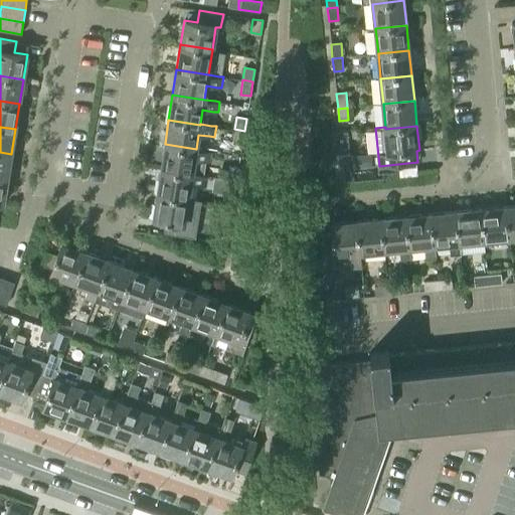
[(242,145),(244,131),(234,129),(232,144),(242,145)]
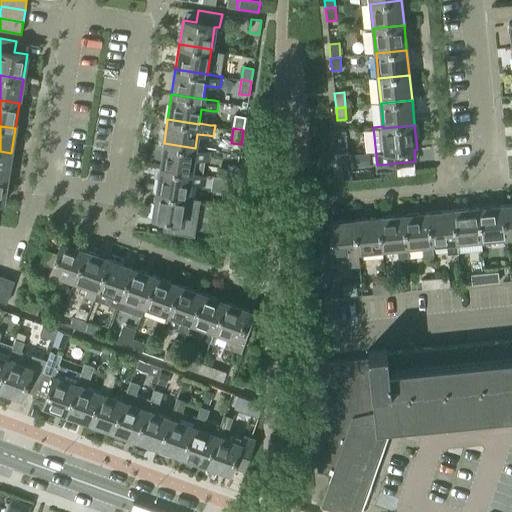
[(164,143),(160,168),(191,173),(191,172),(202,174),(204,160),(209,161),(210,150),(206,149),(195,148),(164,143)]
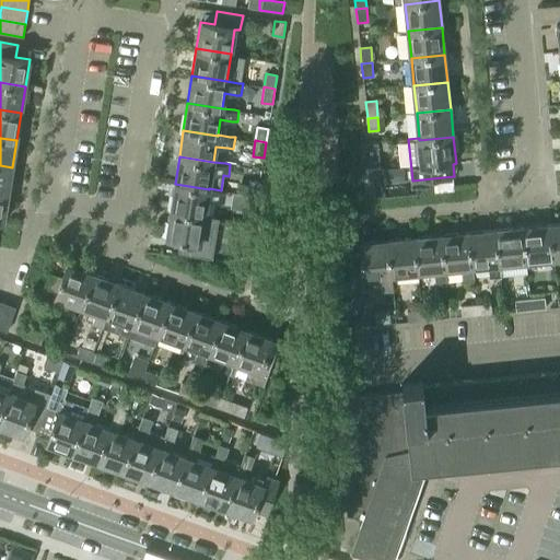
[(0,193),(8,195),(12,167),(0,165),(0,193)]
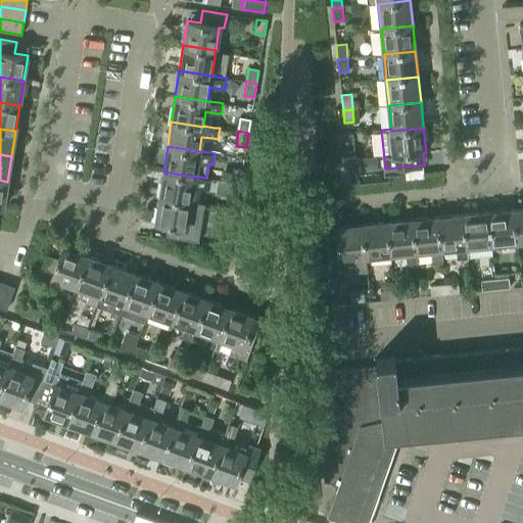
[(347,158),(349,173),(350,180),(360,179),(359,172),(358,157),(347,158)]
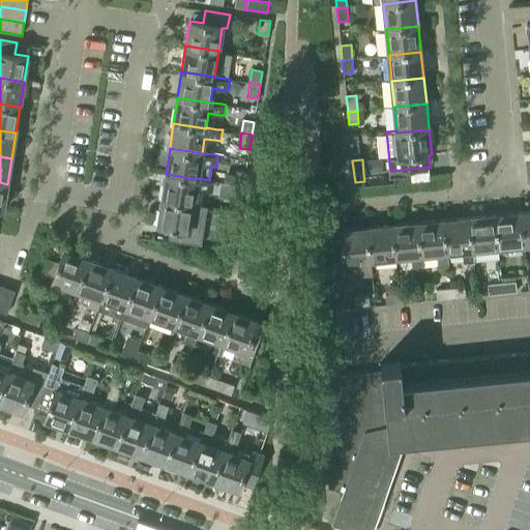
[(233,183),(243,185),(245,173),(235,171),(233,183)]
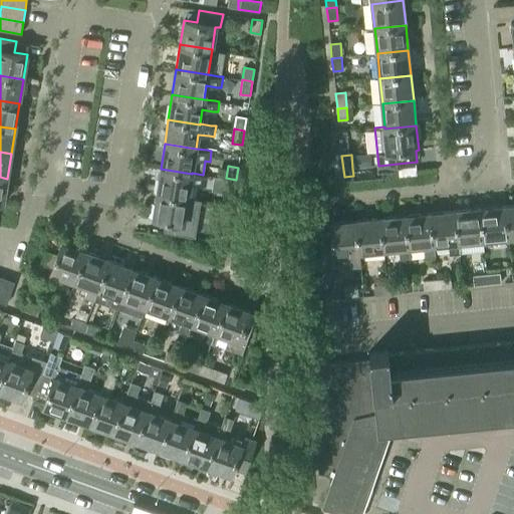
[(161,169),(157,194),(188,199),(190,183),(201,185),(203,175),(192,173),(192,174),(161,169)]
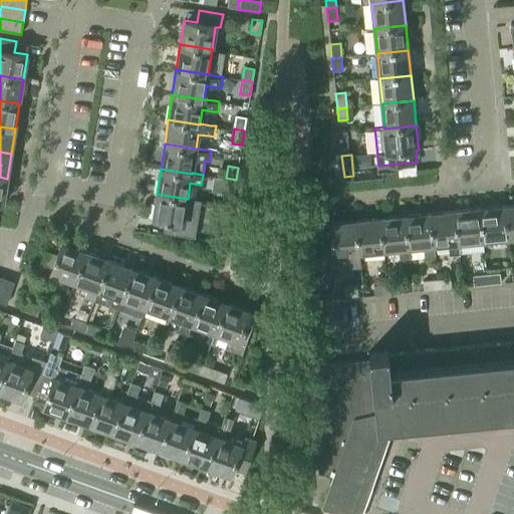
[(234,194),(236,180),(226,178),(224,192),(234,194)]
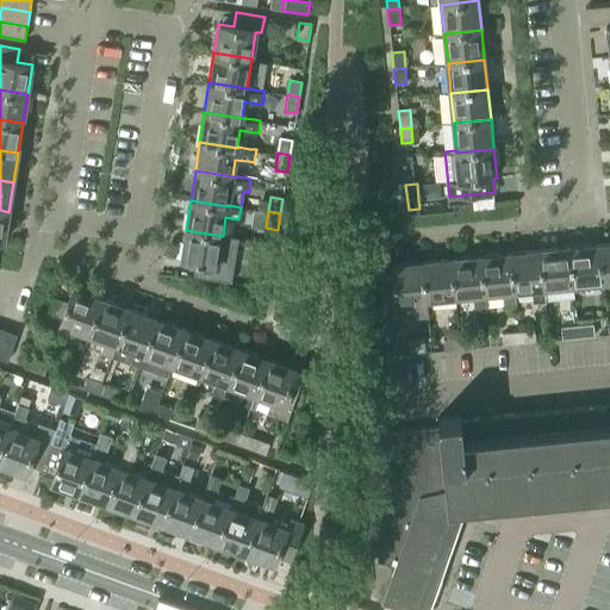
[(186,230),(181,260),(195,262),(193,275),(221,280),(223,265),(218,265),(223,236),(186,230)]
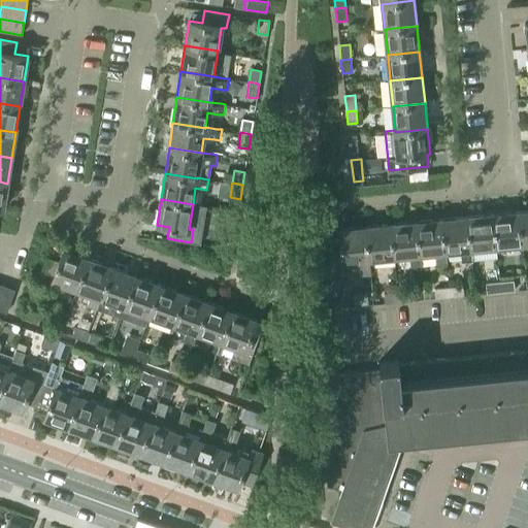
[(527,242),(527,210),(518,211),(521,243),(527,242)]
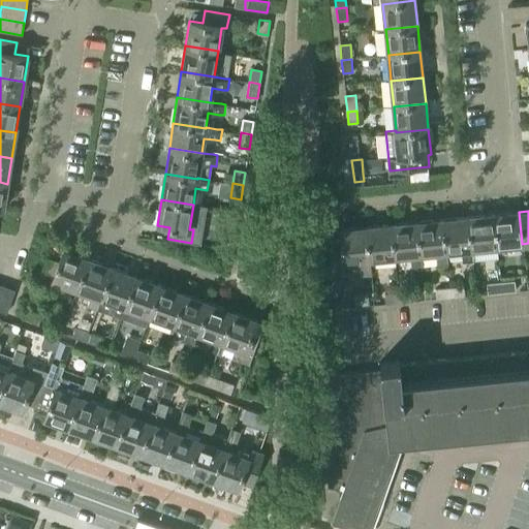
[(497,247),(522,244),(519,212),(493,214),(497,247)]
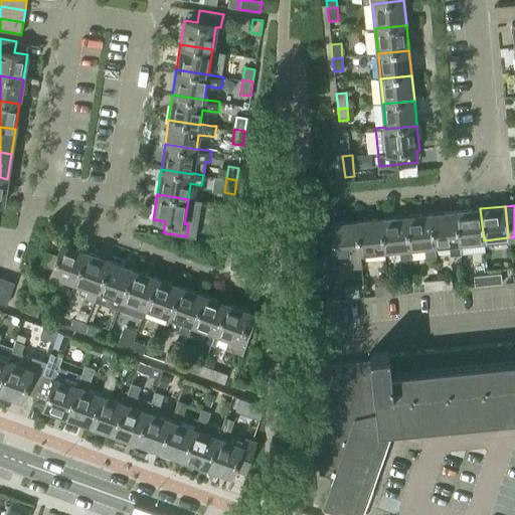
[(459,242),(460,242),(484,240),(480,208),(456,211),(459,242)]
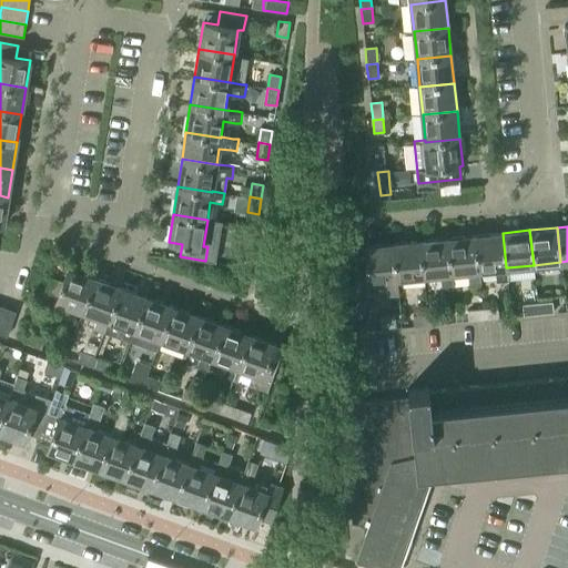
[(508,281),(507,267),(506,267),(503,233),(475,236),(478,271),(479,271),(495,269),(496,282),(508,281)]
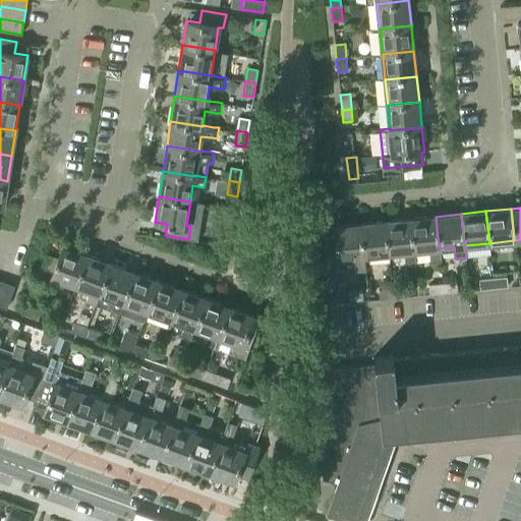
[(441,259),(440,248),(439,248),(436,217),(410,219),(413,250),(415,250),(429,249),(430,261),(441,259)]
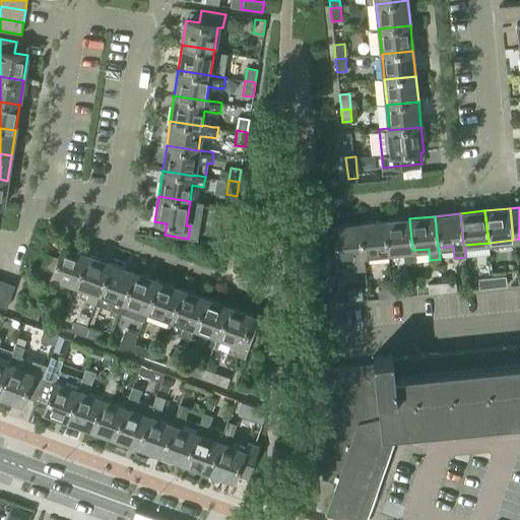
[(415,262),(414,250),(412,250),(409,218),(384,220),(388,253),(403,251),(405,263),(415,262)]
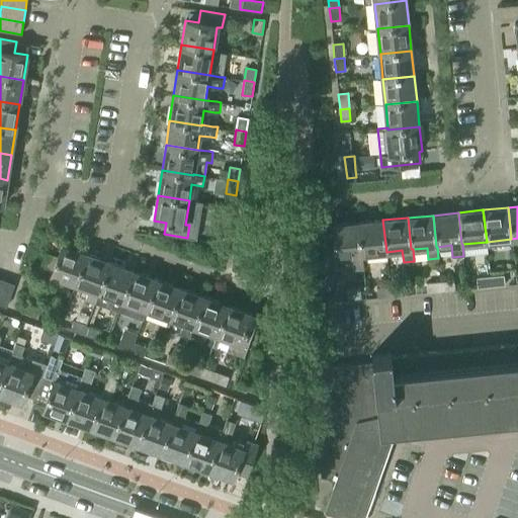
[(361,255),(362,254),(386,252),(382,220),(358,223),(361,255)]
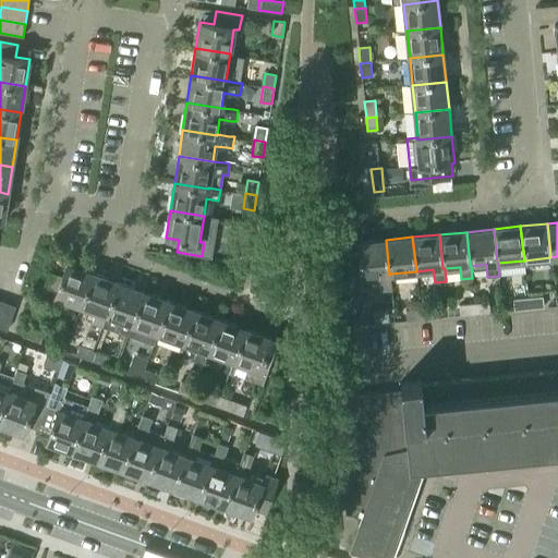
[(391,287),(390,274),(389,275),(386,240),(359,242),(360,254),(346,255),(351,301),(353,327),(366,325),(362,277),(379,275),(380,288),(391,287)]
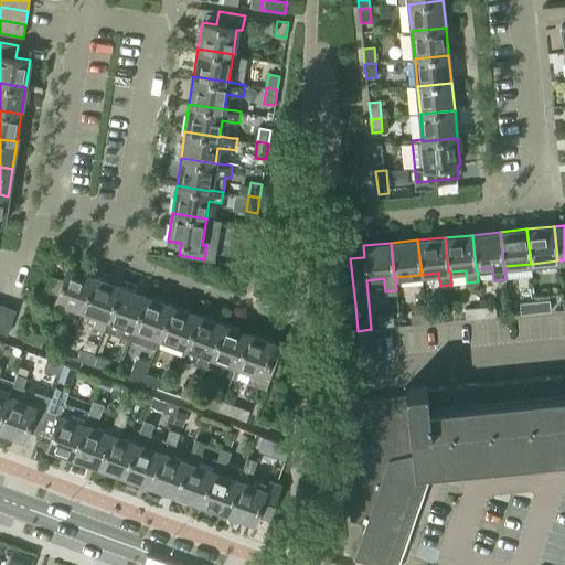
[(49,275),(40,300),(53,305),(55,299),(81,309),(92,276),(66,267),(62,279),(49,275)]
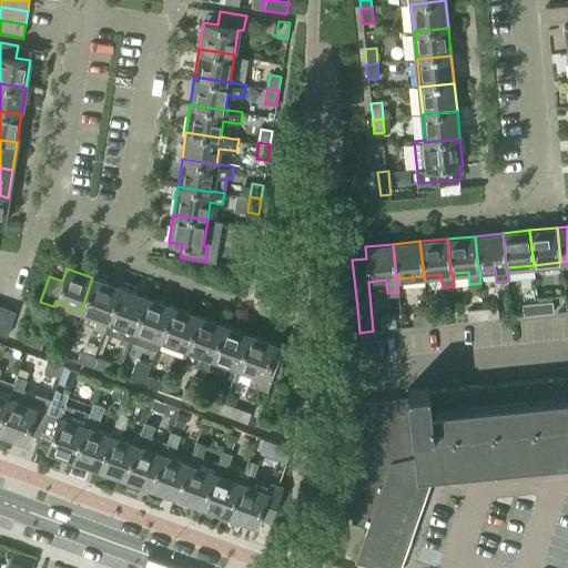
[(92,277),(81,311),(97,316),(92,328),(103,332),(108,320),(107,320),(119,287),(92,277)]
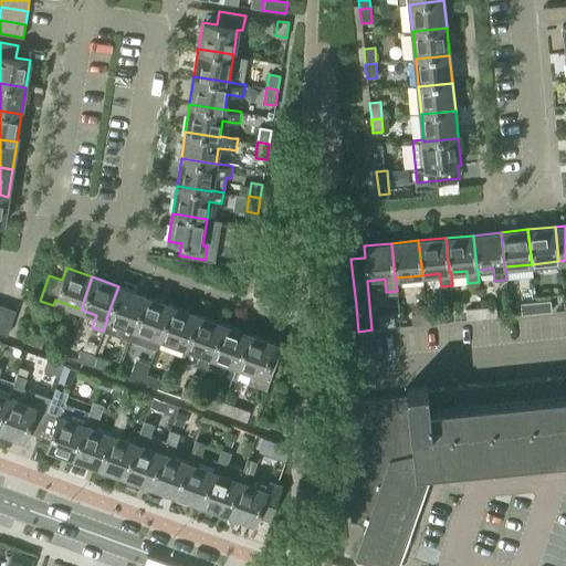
[(107,318),(103,331),(127,339),(132,328),(133,328),(144,295),(118,286),(106,318),(107,318)]
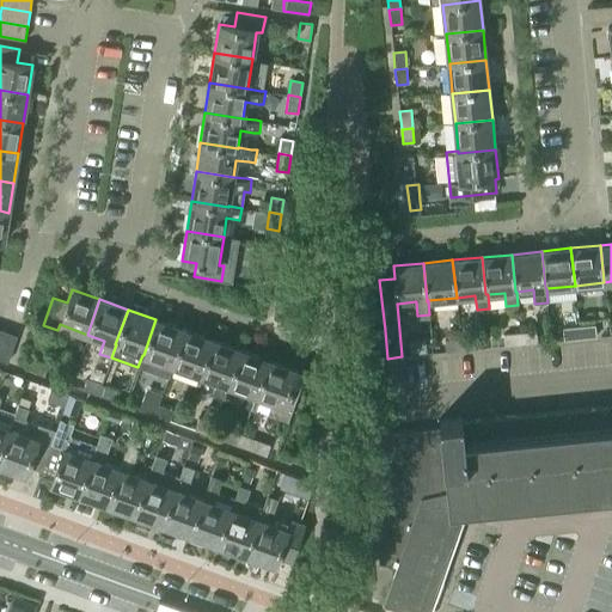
[(142,355),(138,367),(166,378),(171,365),(184,330),(155,319),(144,355),(142,355)]
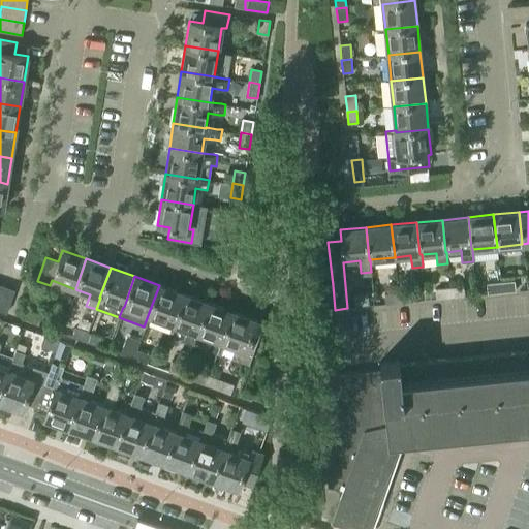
[(500,282),(501,293),(516,291),(515,281),(500,282)]
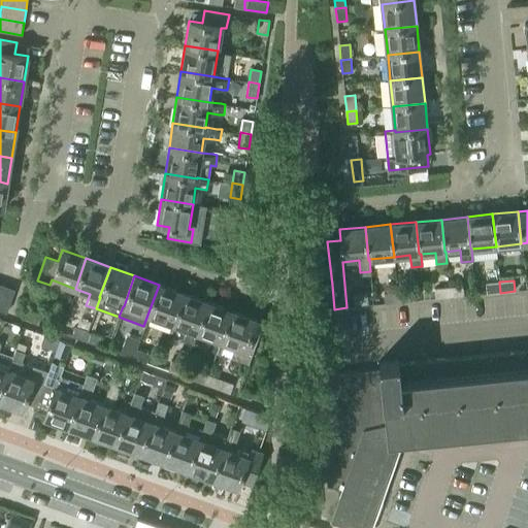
[(487,294),(500,293),(499,282),(486,284),(487,294)]
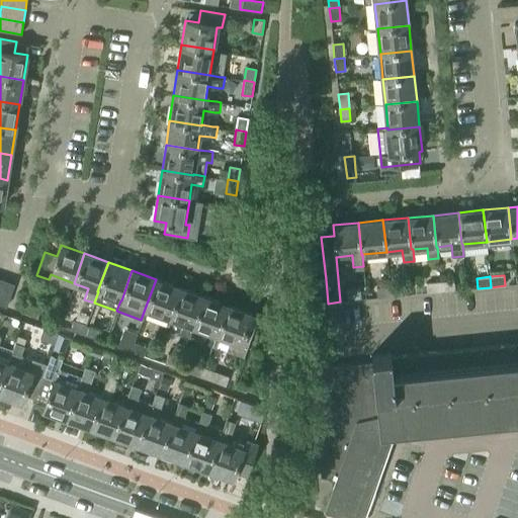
[(156,279),(145,309),(169,318),(179,287),(156,279)]
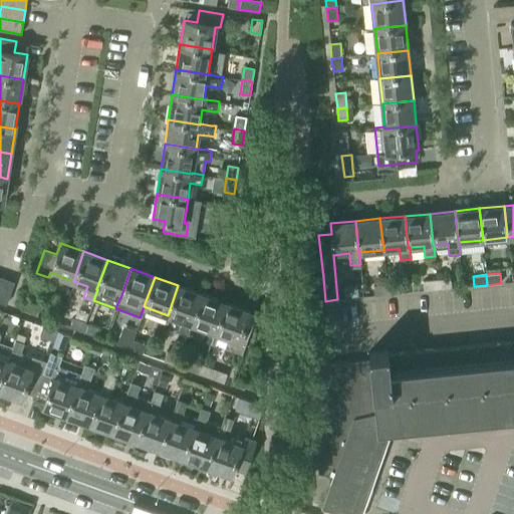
[(313,302),(325,301),(323,277),(310,278),(313,302)]
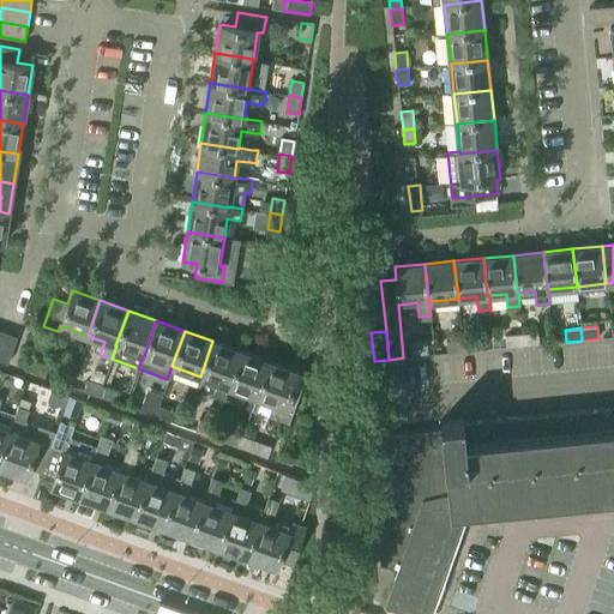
[(4,332),(0,341),(0,360),(7,363),(17,337),(4,332)]
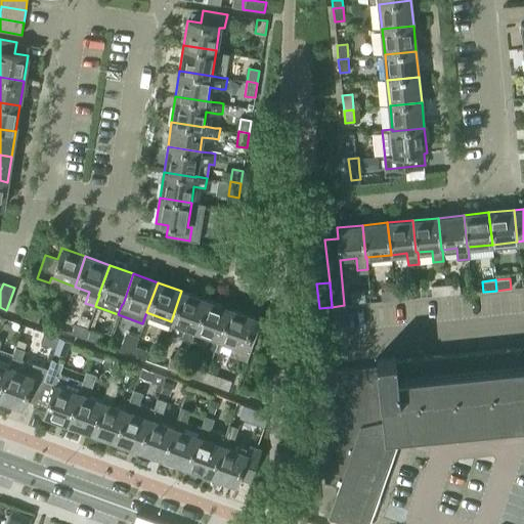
[(446,285),(447,295),(460,294),(459,284),(446,285)]
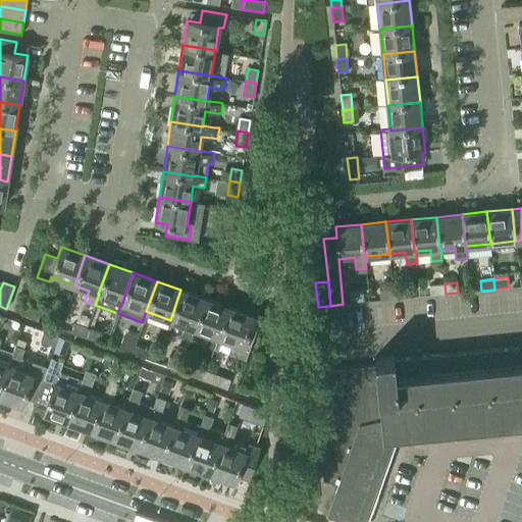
[(431,296),(446,294),(445,283),(430,285),(431,296)]
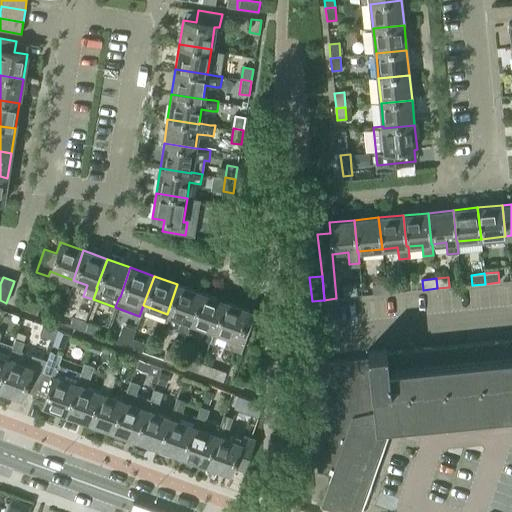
[(385,283),(386,294),(400,292),(399,282),(385,283)]
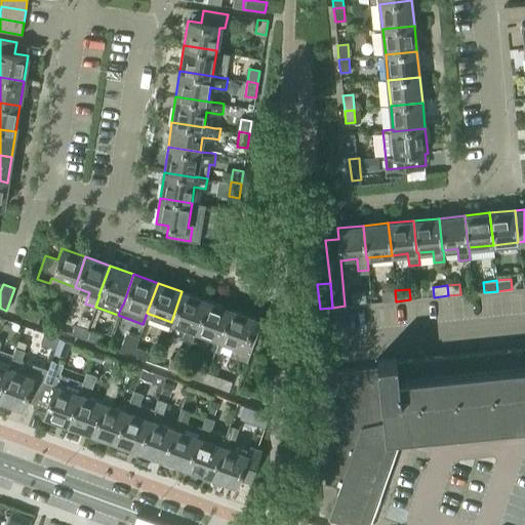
[(382,303),(396,301),(395,290),(381,292),(382,303)]
